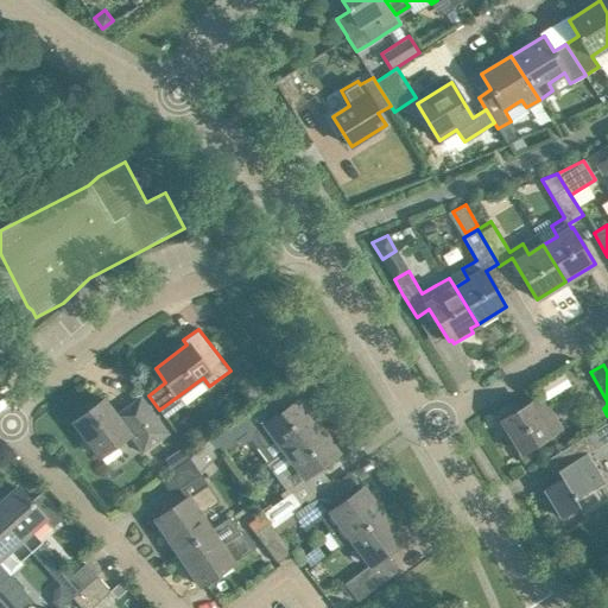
[(569,377),(545,386),(550,397),(574,386),(569,377)]
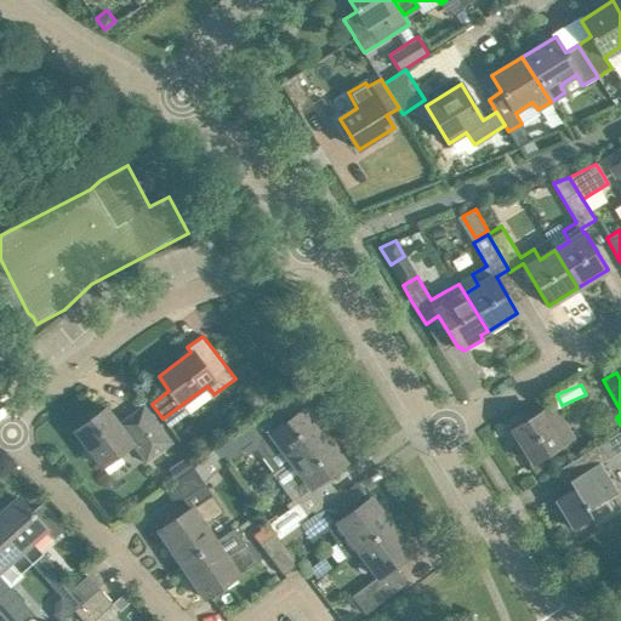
[(144,404),(118,423),(107,408),(75,431),(102,467),(132,444),(146,462),(172,443),(144,404)]
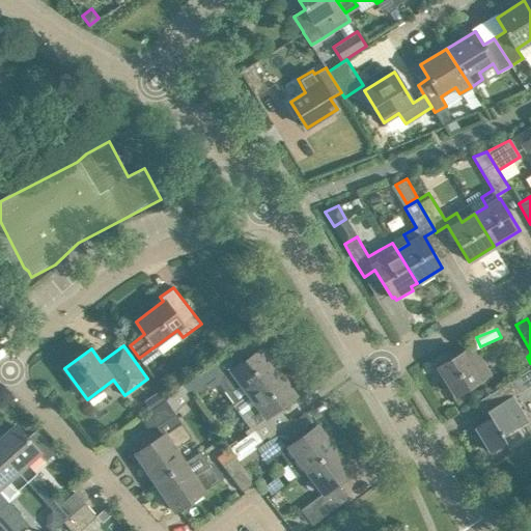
[(438,367),(455,395),(482,380),(472,362),(479,357),(472,346),(438,367)]
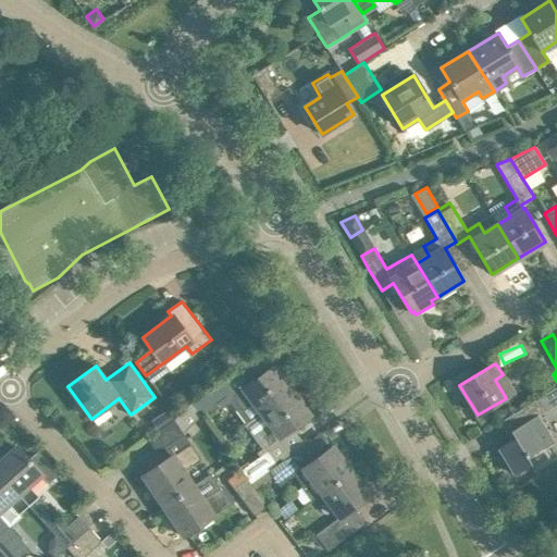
[(262,413),(292,392),(273,367),(233,396),(244,410),(255,403),(262,413)]
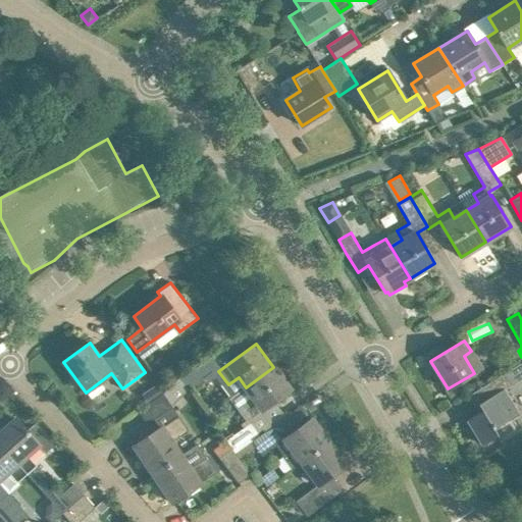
[(179,377),(189,389),(212,372),(203,359),(179,377)]
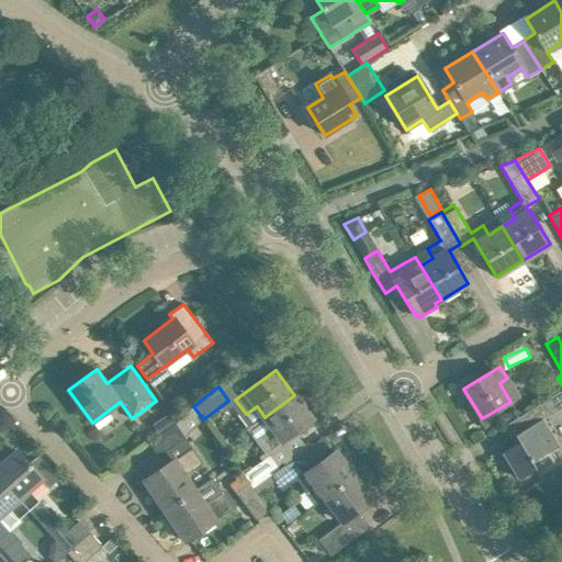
[(561,390),(521,415),(529,427),(515,435),(519,441),(502,452),(518,479),(536,469),(531,461),(559,445),(543,419),(561,407),(561,390)]
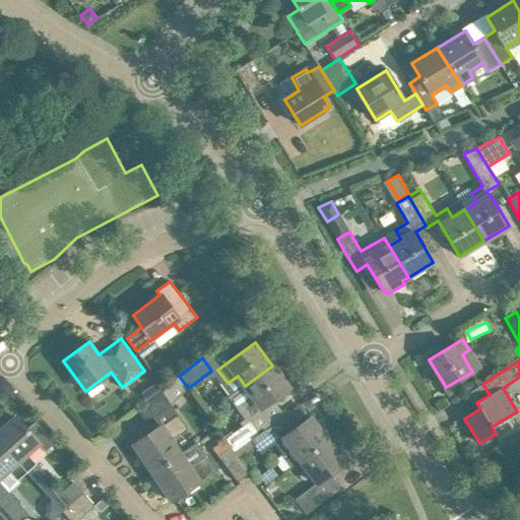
[(252,415),(288,388),(272,366),(245,386),(254,398),(244,405),(252,415)]
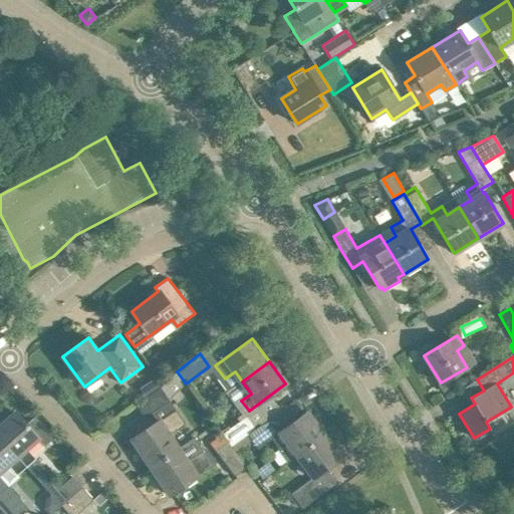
[(169,401),(186,383),(177,371),(161,388),(136,405),(145,418),(170,401),(169,401)]
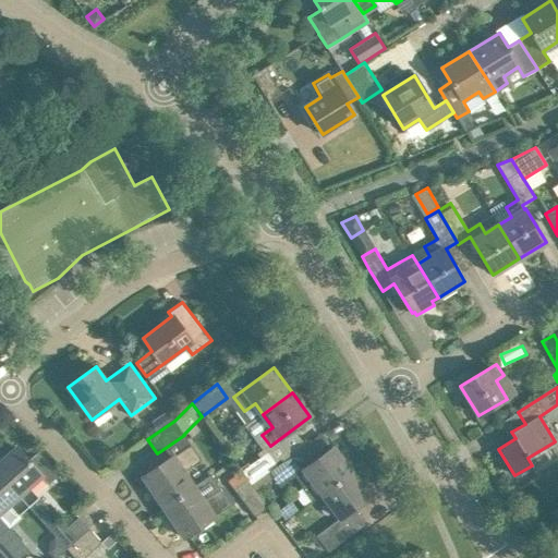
[(344,456),(341,458),(334,447),(322,456),(311,440),(278,464),(268,471),(277,484),(292,473),(303,487),(312,481),(323,495),(352,473),(350,470),(353,468),(344,456)]
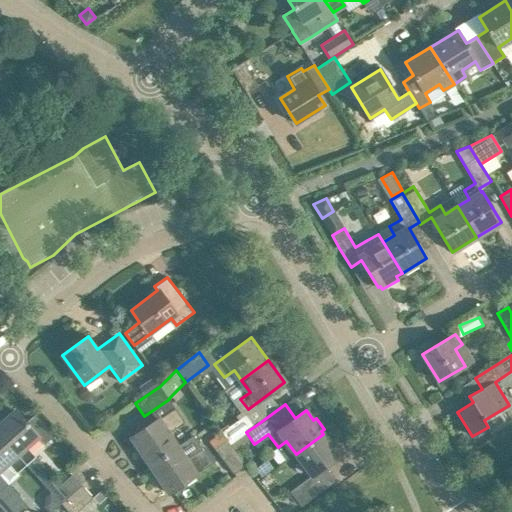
[(149,465),(179,446),(169,433),(184,423),(174,408),(131,437),(149,465)]
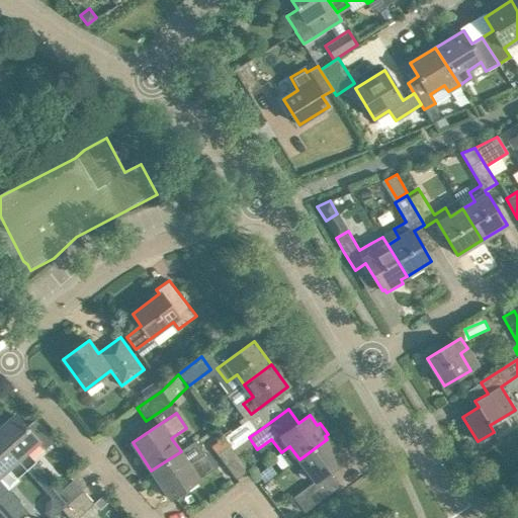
[(45,449),(55,441),(34,419),(26,427),(15,415),(0,428),(0,439),(26,469),(35,461),(26,451),(37,442),(45,449)]
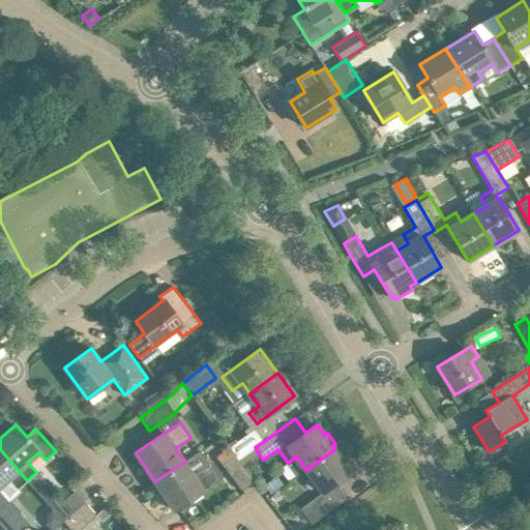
[(255,429),(230,447),(239,460),(255,447),(264,441),(255,429)]
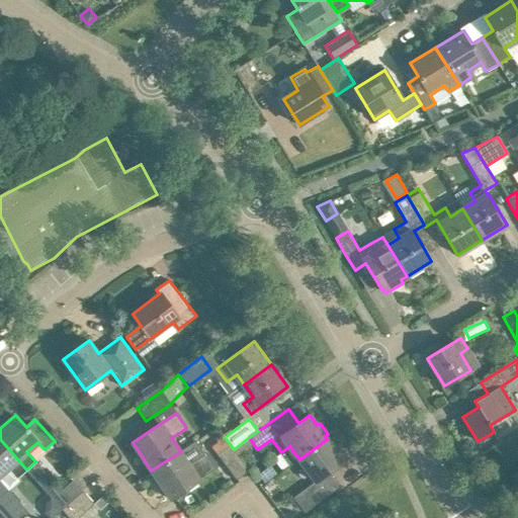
[(211,430),(212,422),(203,420),(202,429),(211,430)]
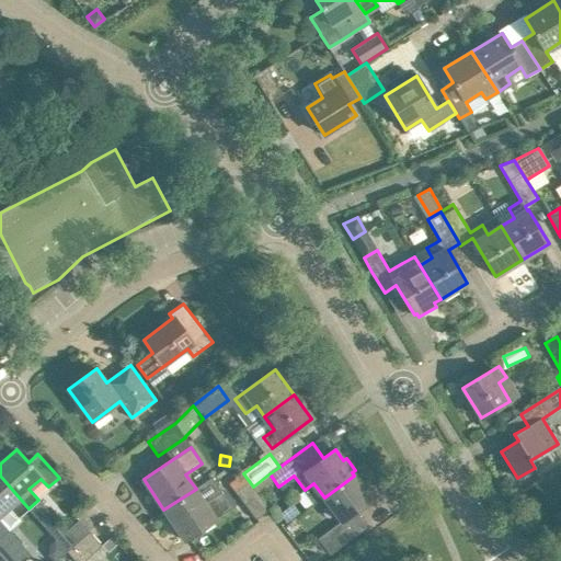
[(19,517),(29,508),(0,476),(0,514),(10,506),(19,517)]
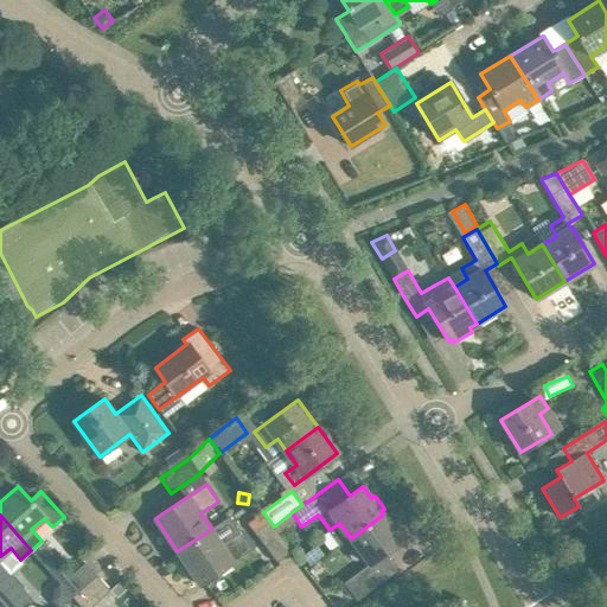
[(344,582),(357,600),(396,572),(396,564),(387,551),(402,540),(383,515),(351,538),(370,563),(344,582)]
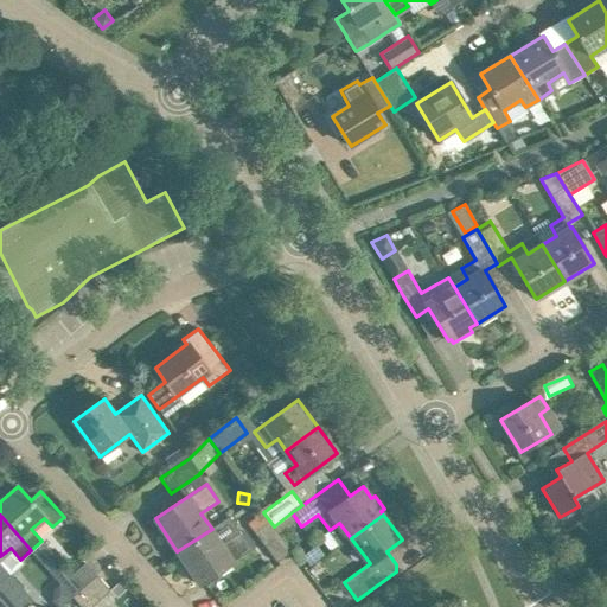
[(278,562),(292,551),(270,523),(256,534),(278,562)]
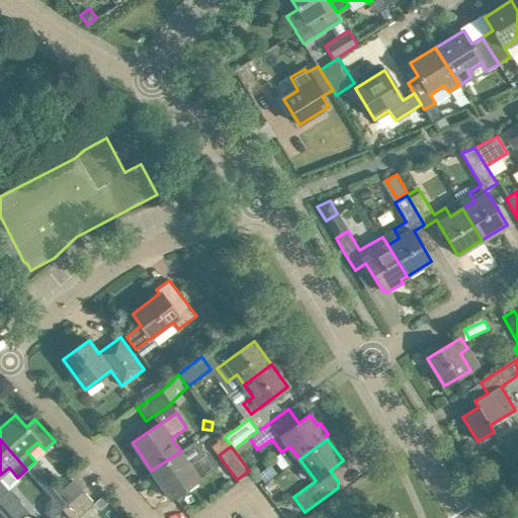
[(214,468),(204,454),(189,464),(181,451),(151,470),(170,499),(214,468)]
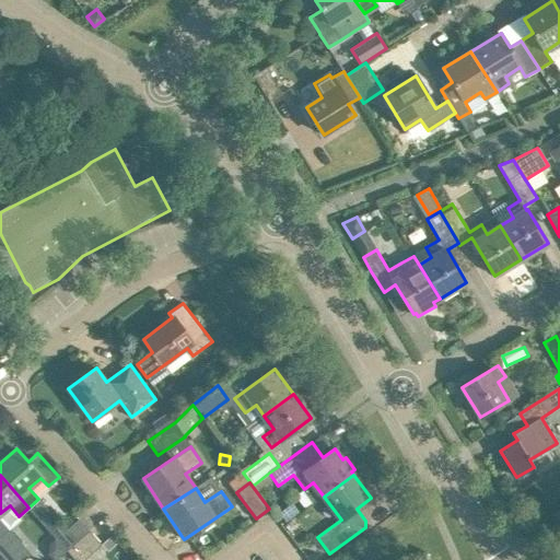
[(79,518),(66,529),(51,514),(42,523),(67,551),(90,531),(79,518)]
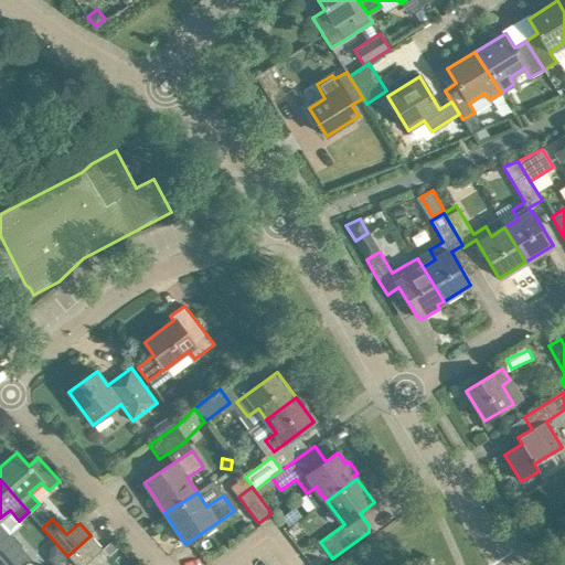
[(20,564),(30,557),(10,535),(6,530),(0,534),(0,545),(17,564),(20,564)]
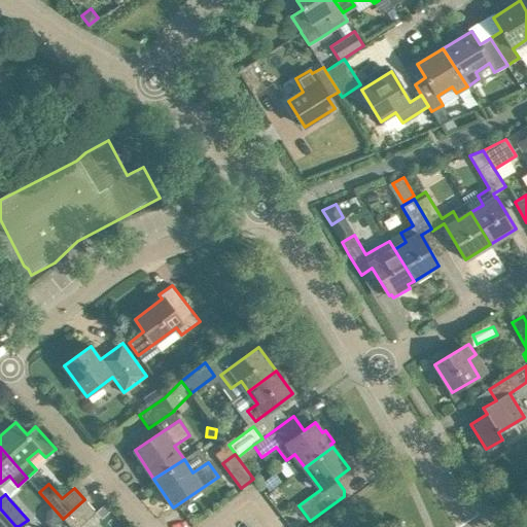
[(84,499),(63,519),(70,526),(79,526),(96,513),(84,499)]
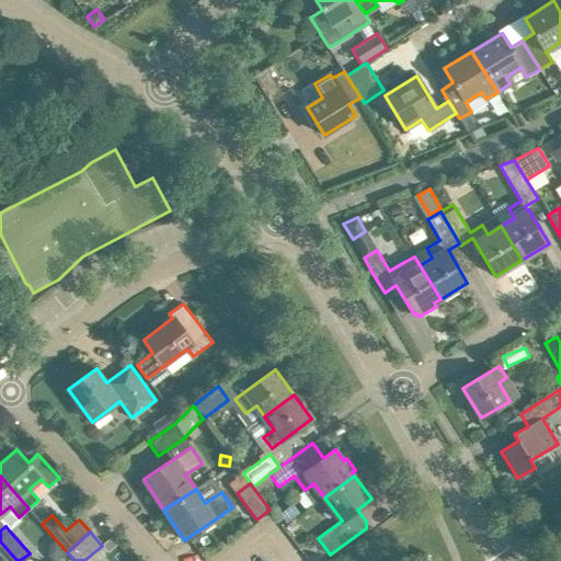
[(0,560),(16,560),(0,541),(0,560)]
